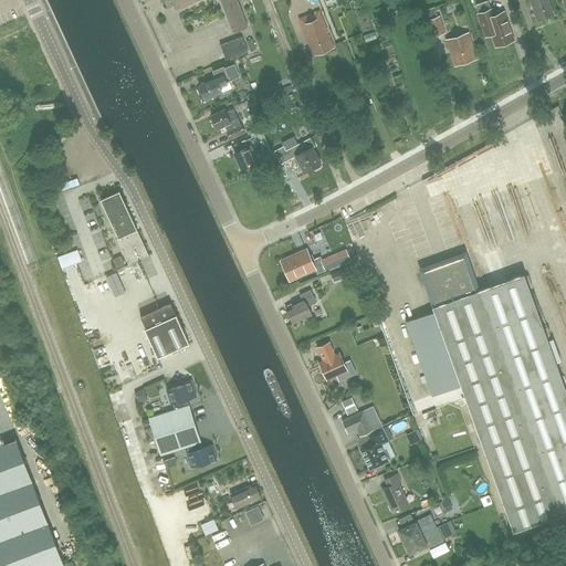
[(179,9),(197,0),(164,0),(168,8),(175,4),(178,10),(179,10),(179,9)]
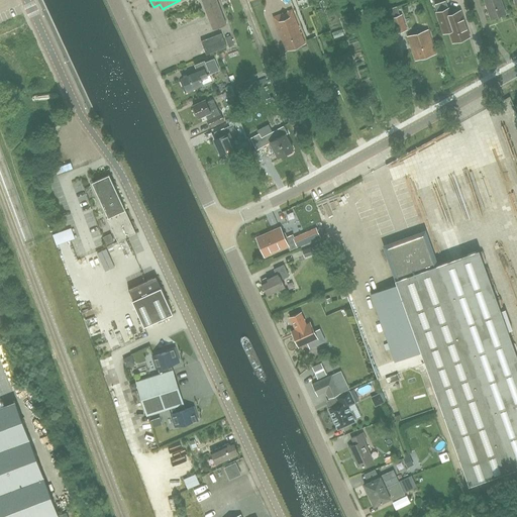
[(201,0),(213,29),(226,24),(216,0),(201,0)]
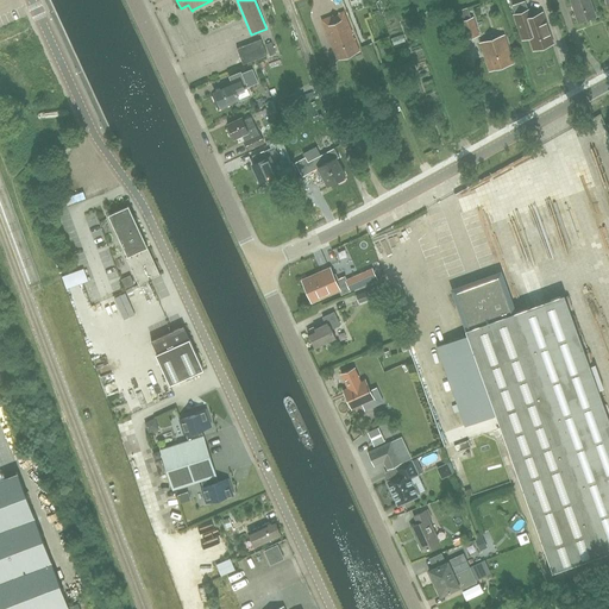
[(570,0),(573,6),(572,7),(573,10),(575,11),(578,22),(596,16),(589,0),(570,0)]
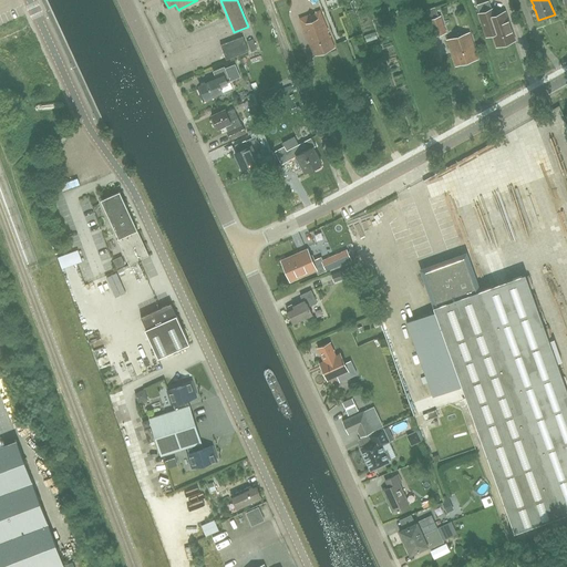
[(505,12),(494,16),(492,9),(486,11),(477,14),(486,39),(494,35),(497,45),(514,40),(505,12)]
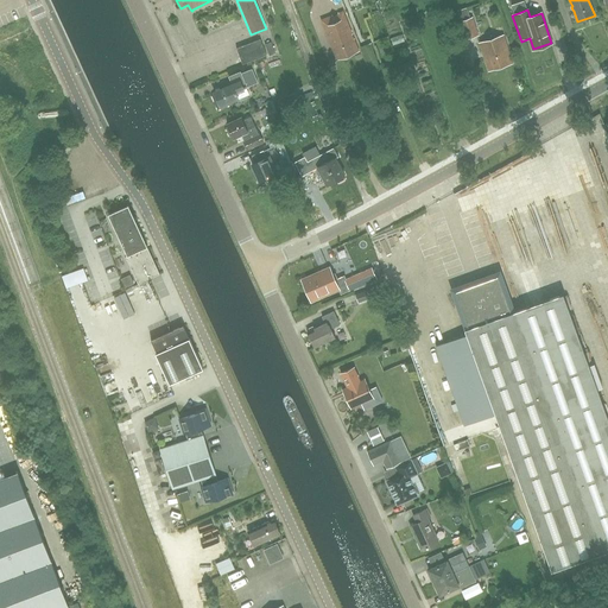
[(321,20),(336,59),(358,51),(342,12),(339,13),(340,17),(334,18),(333,16),(321,20)]
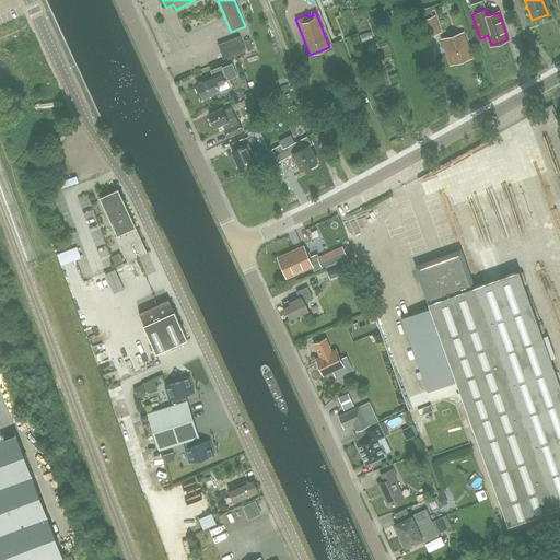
[(429,36),(442,33),(435,15),(423,20),(429,36)]
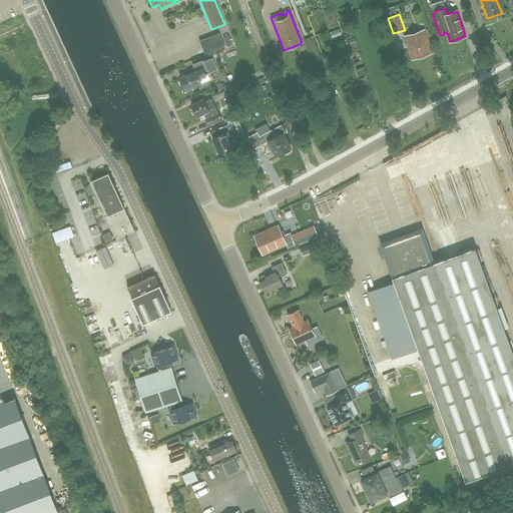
[(413,59),(432,53),(424,30),(405,36),(413,59)]
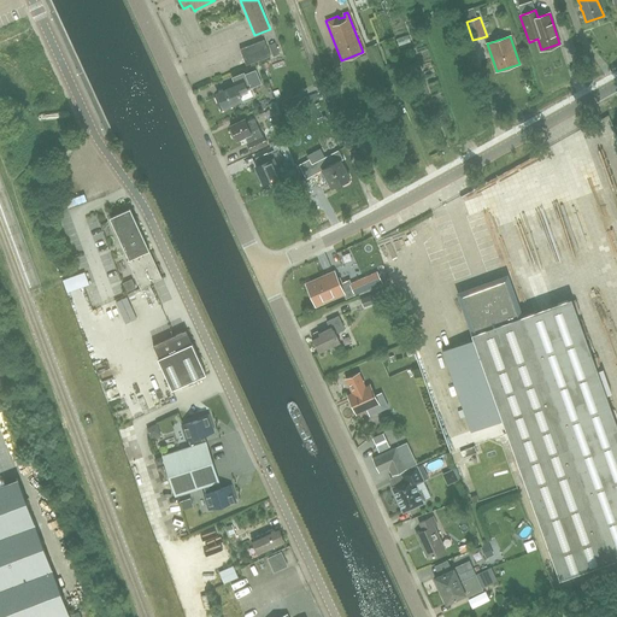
[(275,42),(269,45),(272,54),(274,57),(280,54),(275,42)]
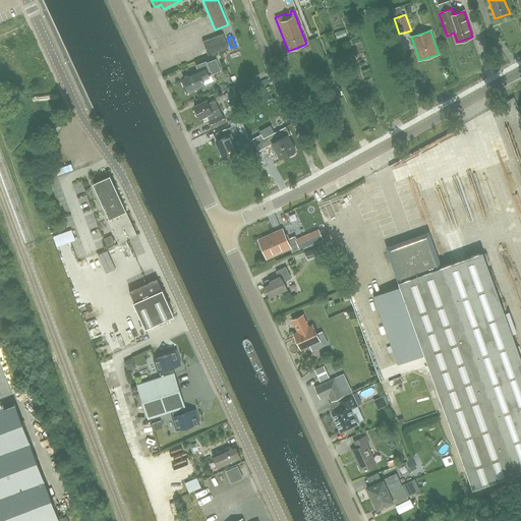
[(326,59),(324,53),(321,45),(312,47),(319,64),(325,62),(325,60),(326,59)]
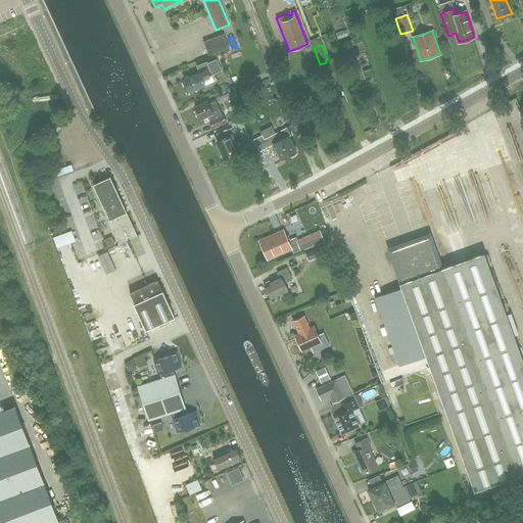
[(184,80),(184,81),(182,82),(187,94),(197,90),(196,88),(204,85),(202,80),(212,76),(211,75),(222,72),(217,59),(207,63),(206,62),(196,66),(199,74),(184,80)]
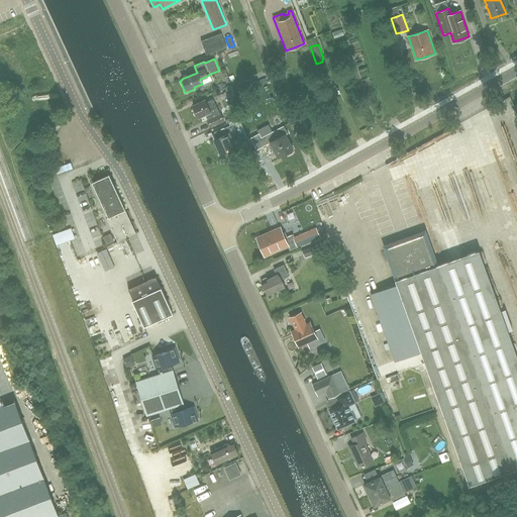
[(244,81),(247,87),(254,84),(252,78),(244,81)]
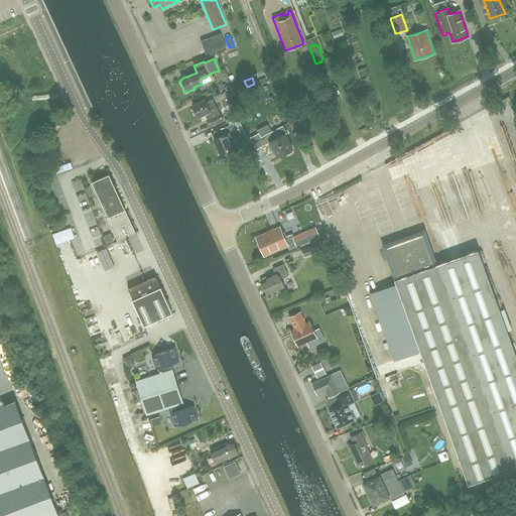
[(195,116),(198,116),(198,117),(205,114),(207,119),(206,120),(210,128),(225,121),(221,113),(220,114),(217,106),(216,107),(213,99),(206,102),(205,100),(192,106),(192,107),(191,109),(195,116)]
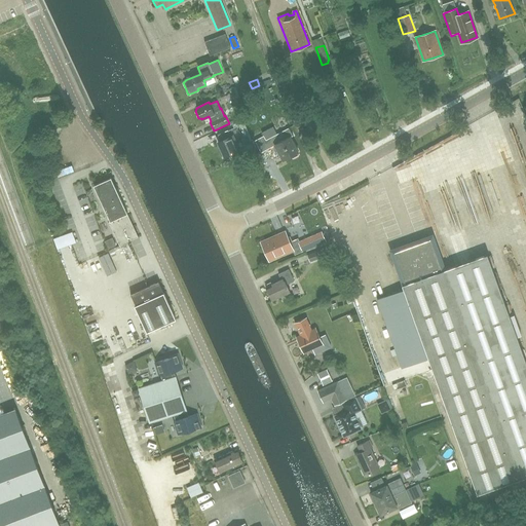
[(235,142),(243,138),(238,126),(228,130),(230,137),(218,142),(224,156),(239,150),(235,142)]
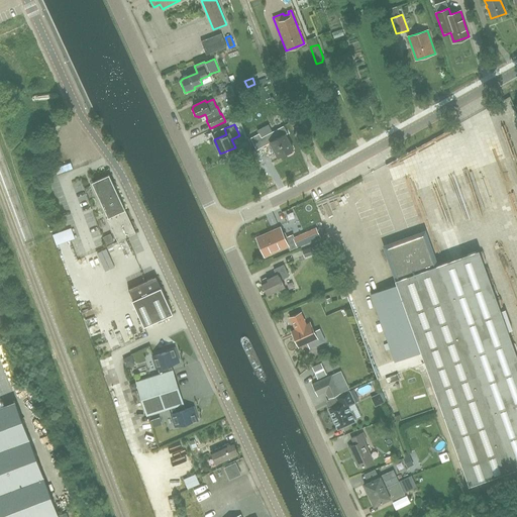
[(262,137),(260,133),(251,138),(257,149),(270,142),(278,157),(287,152),(288,154),(293,152),(292,149),(293,148),(285,134),(288,132),(284,125),(262,137)]
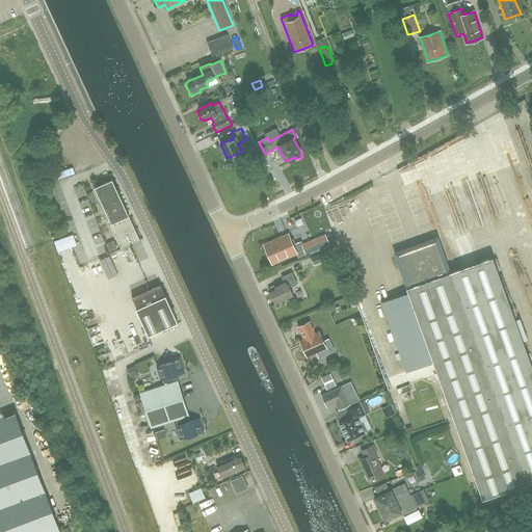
[(139,239),(126,209),(112,180),(97,187),(100,195),(109,217),(112,223),(110,223),(121,247),(139,239)]
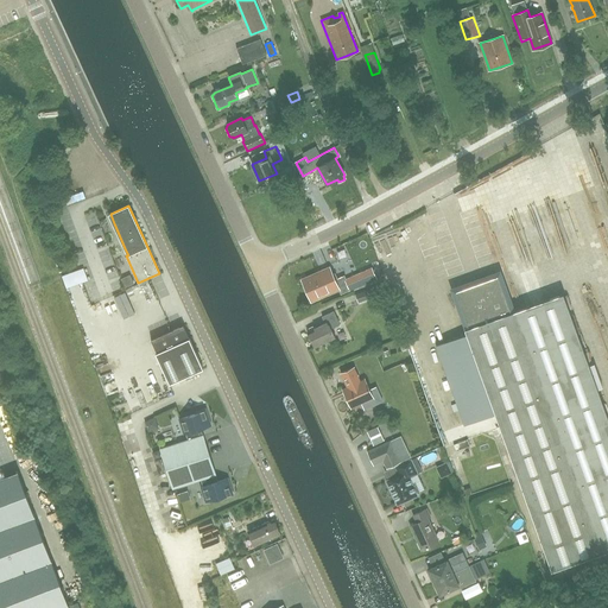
[(432,260),(439,257),(428,228),(419,232),(432,260)]
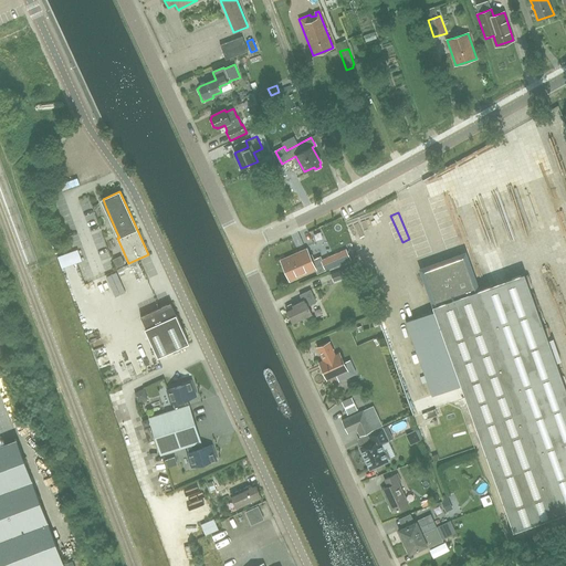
[(307,250),(281,261),(290,280),(315,269),(317,274),(334,266),(329,257),(322,260),(321,257),(312,261),(307,250)]
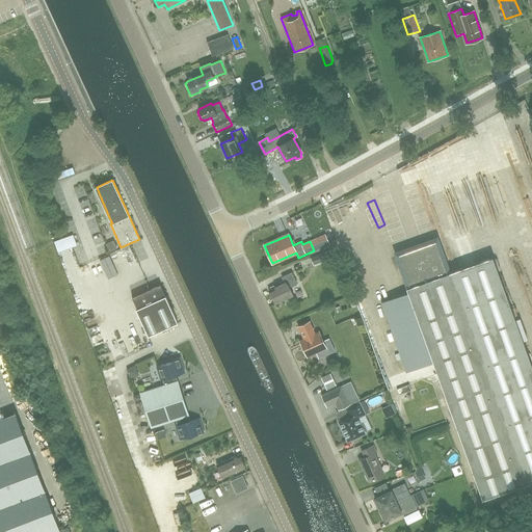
[(310,241),(314,250),(329,244),(325,235),(310,241)]
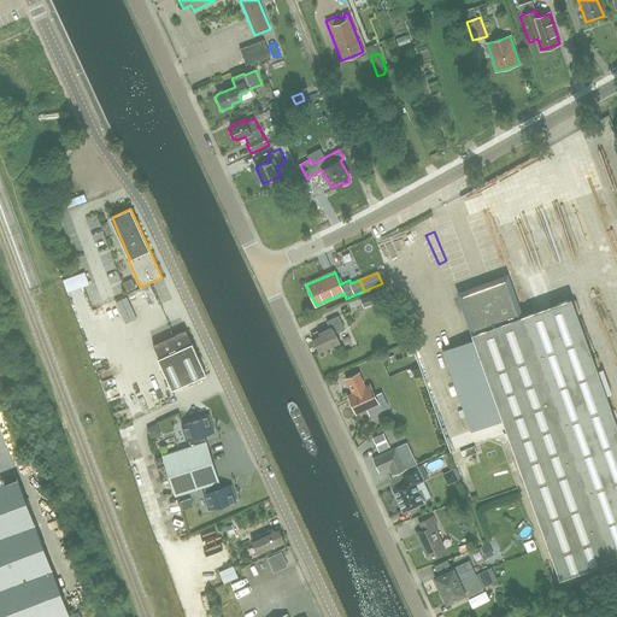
[(475,342),(444,354),(472,434),(505,423),(562,581),(616,560),(616,425),(616,424),(606,395),(611,393),(603,369),(598,371),(597,369),(571,298),(521,316),(507,281),(462,299),(476,338),(474,338),(475,342)]
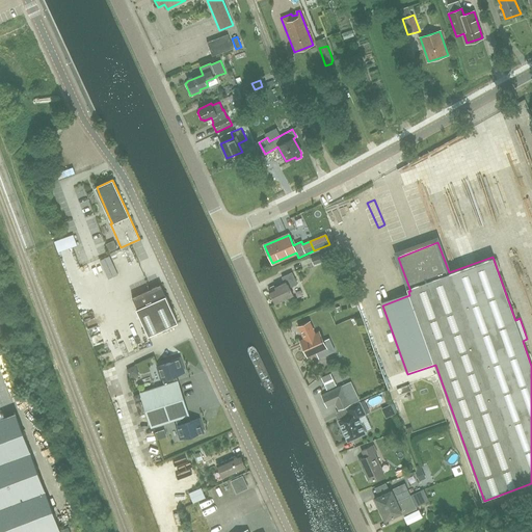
[(311,258),(314,265),(334,258),(331,250),(311,258)]
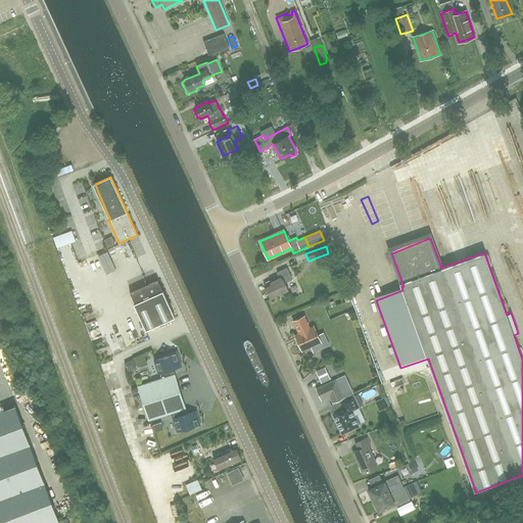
[(265,282),(265,285),(271,299),(288,290),(285,283),(292,279),(287,268),(277,272),(280,278),(271,282),(269,281),(265,282)]
